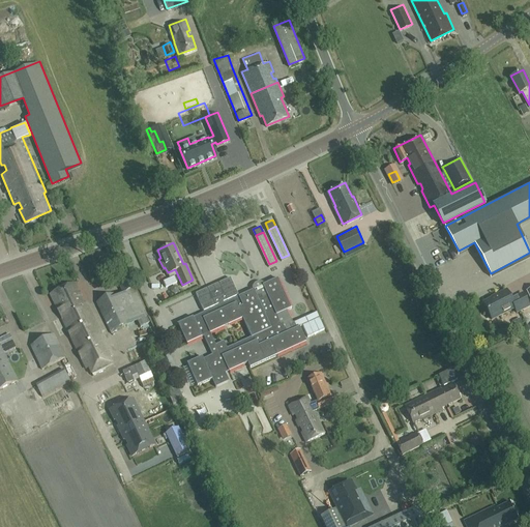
[(151,321),(134,286),(128,274),(117,280),(122,291),(116,294),(114,291),(96,299),(111,331),(138,319),(141,325),(151,321)]
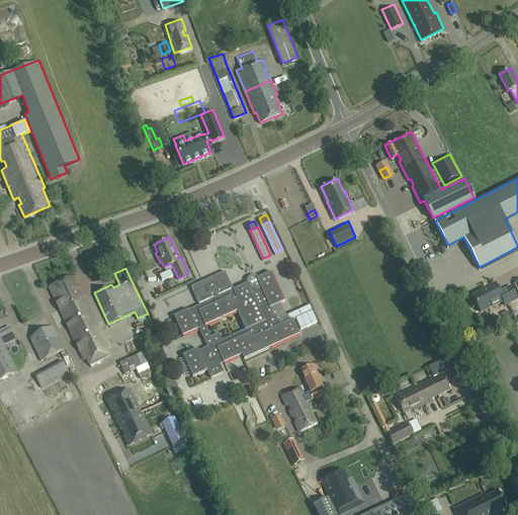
[(191,284),(199,303),(234,287),(225,268),(191,284)]
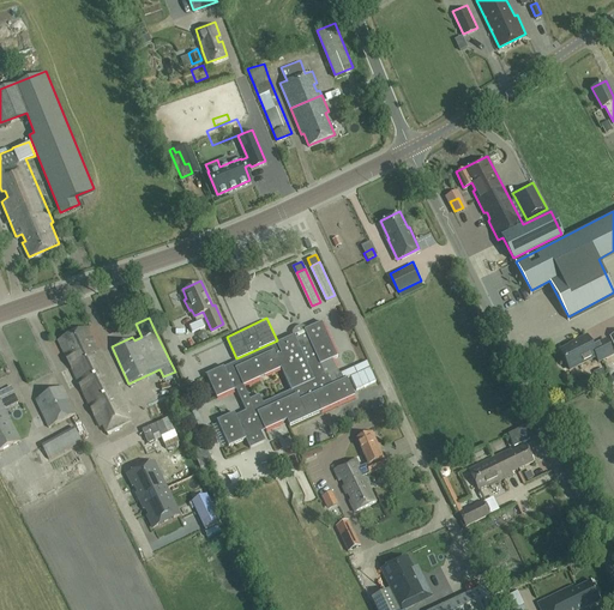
[(336,375),(339,373),(338,369),(332,356),(337,354),(321,320),(304,327),(305,331),(296,334),(295,332),(277,340),(236,358),(206,373),(216,396),(235,386),(245,408),(235,412),(234,410),(216,418),(228,444),(246,436),(250,445),(257,441),(265,438),(260,429),(264,427),(264,428),(286,418),(287,417),(289,423),(320,409),(355,393),(347,375),(338,380),(336,375)]
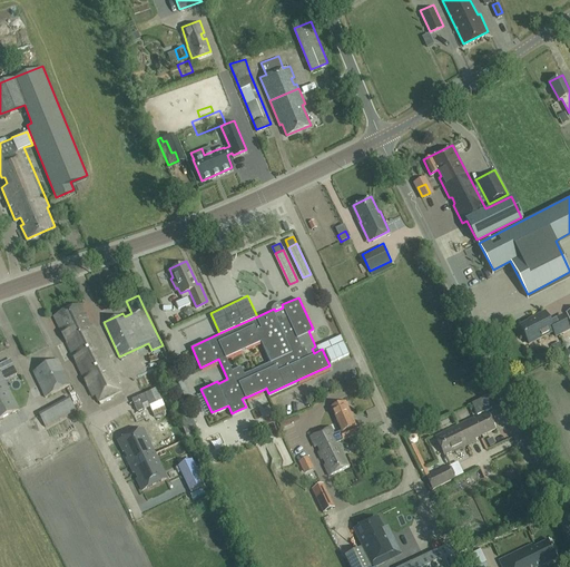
[(90,324),(79,302),(53,314),(92,394),(95,393),(98,400),(121,388),(118,382),(121,381),(94,323),(90,324)]
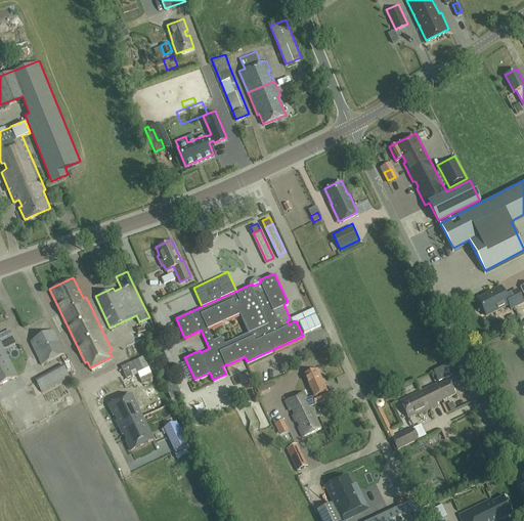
[(506,296),(499,285),(490,290),(490,291),(477,298),(485,313),(509,302),(511,306),(523,300),(516,288),(510,291),(511,293),(506,296)]
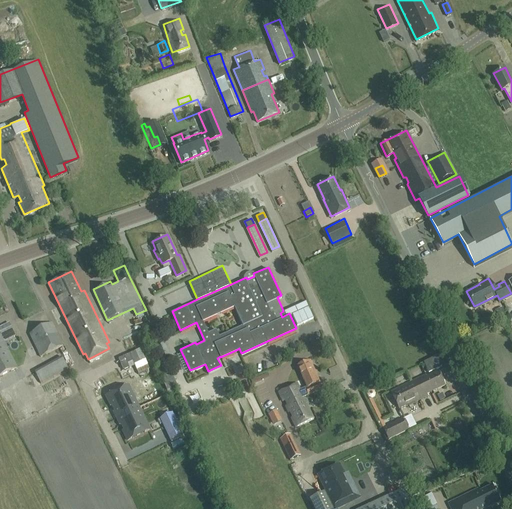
[(305,298),(282,308),(283,311),(280,313),(282,317),(289,313),(292,312),(297,323),(313,316),(305,298)]
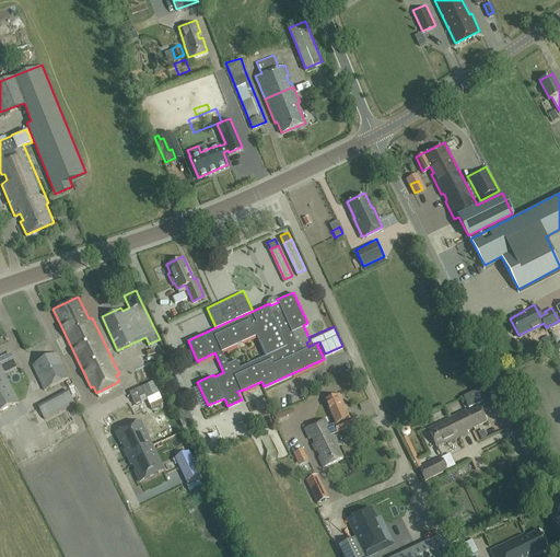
[(153,359),(164,355),(161,349),(151,354),(153,359)]
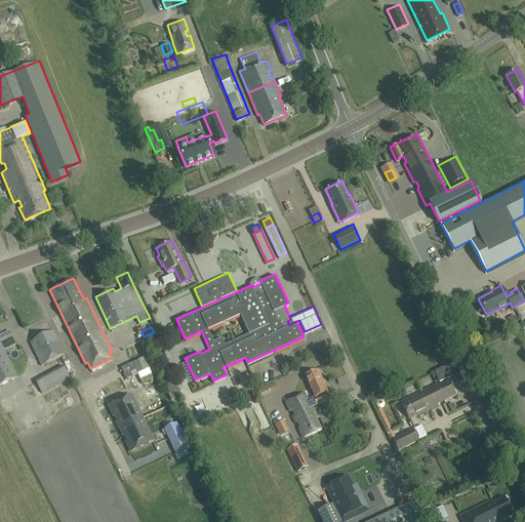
[(0,383),(17,375),(1,343),(13,336),(9,328),(0,332),(0,383)]
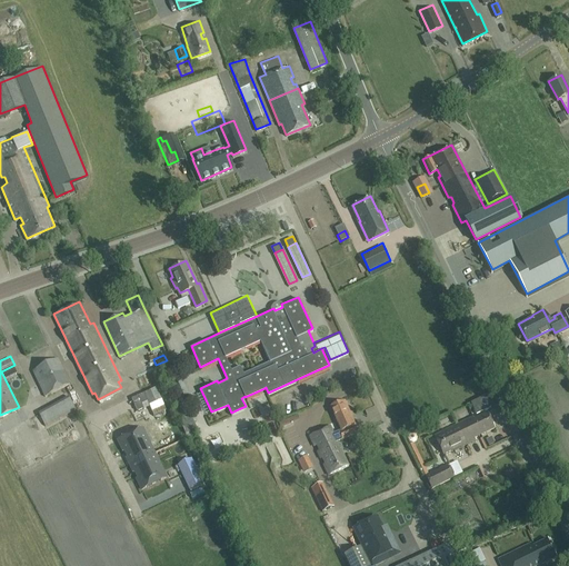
[(70,381),(58,356),(32,368),(45,394),(70,381)]
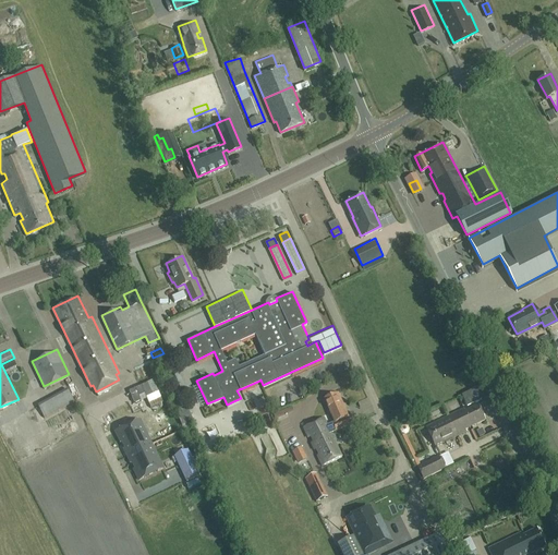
[(179,382),(171,385),(179,401),(185,398),(187,401),(192,399),(178,369),(173,371),(179,382)]
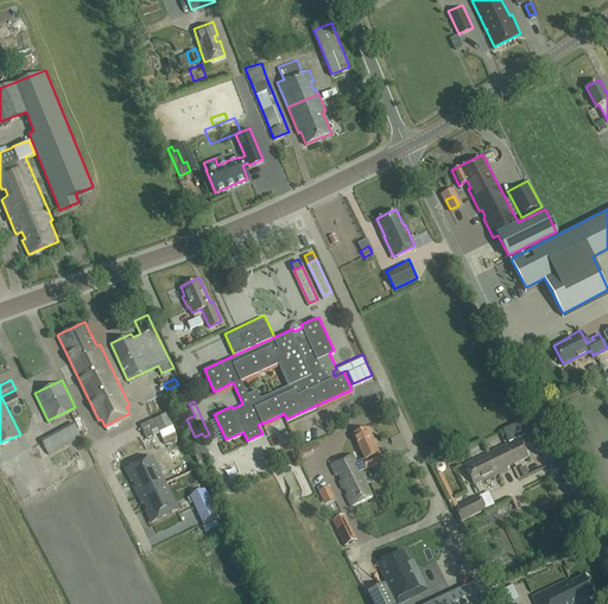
[(179,407),(184,419),(190,415),(185,405),(179,407)]
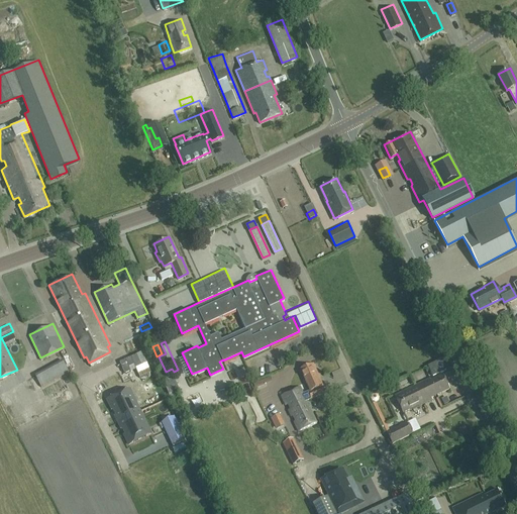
[(63,358),(35,373),(40,384),(69,369),(63,358)]
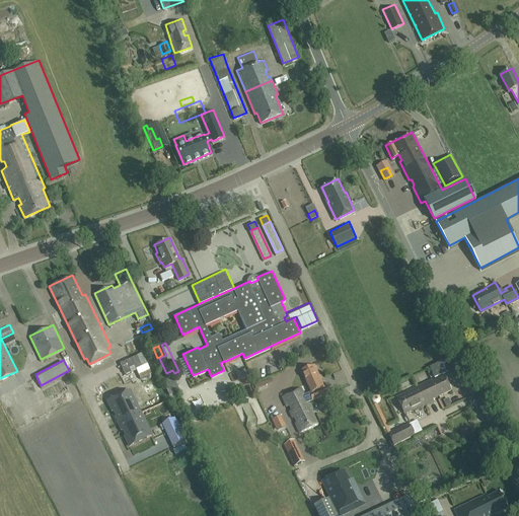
[(311,397),(326,391),(314,363),(301,368),(310,390),(308,391),(304,392),(300,386),(282,395),(287,404),(289,402),(292,408),(289,410),(292,416),(295,415),(297,420),(295,421),(300,431),(317,422),(307,400),(311,399),(312,398),(311,397)]
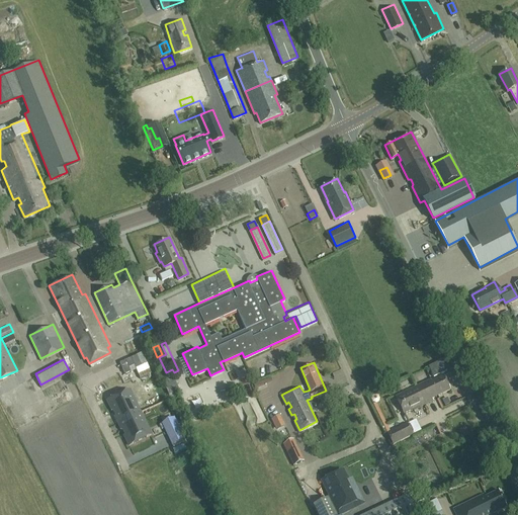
[(107,366),(111,373),(116,371),(112,364),(107,366)]
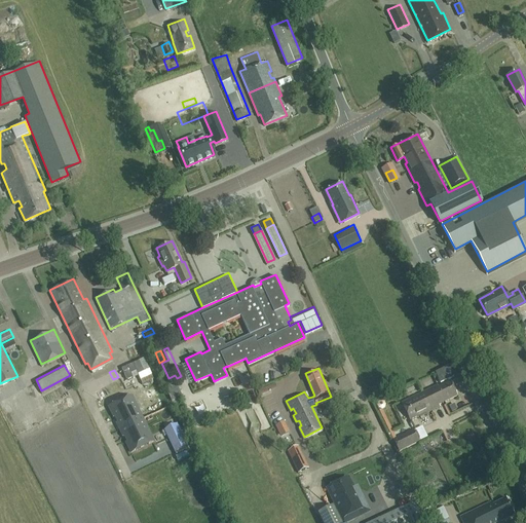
[(119,394),(125,391),(119,378),(113,380),(119,394)]
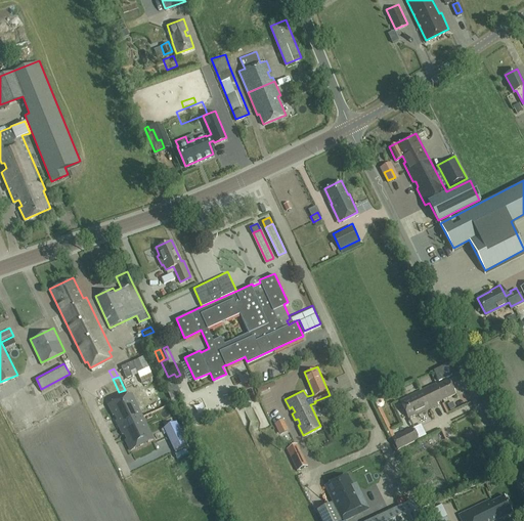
[(421,388),(429,406),(438,402),(437,400),(455,392),(448,378),(436,383),(435,381),(421,388)]
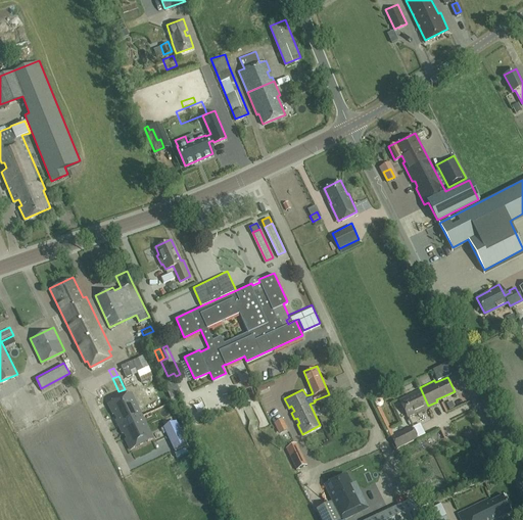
[(171,396),(181,391),(175,379),(164,384),(171,396)]
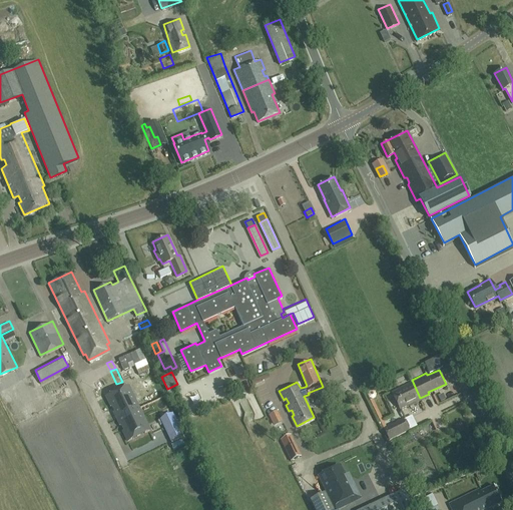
[(414,402),(420,398),(412,380),(391,390),(400,408),(410,403),(409,402),(412,400),(414,402)]
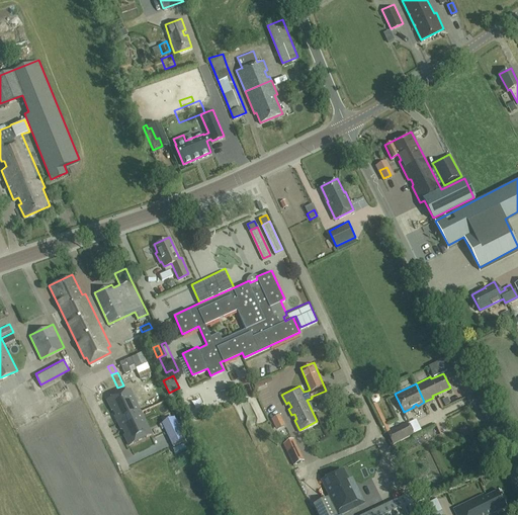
[(114,413),(117,421),(141,410),(130,389),(107,399),(112,409),(114,409),(116,412),(114,413)]
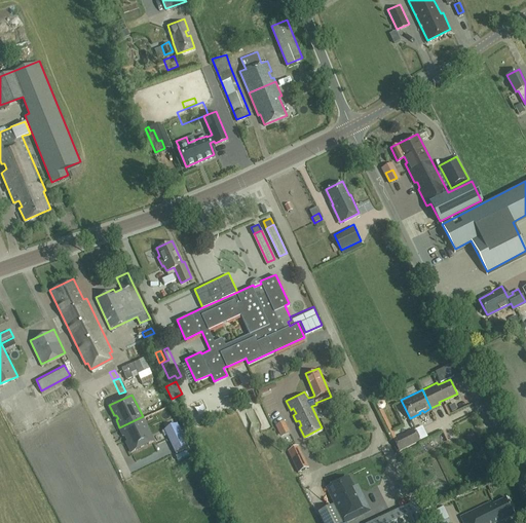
[(385,405),(385,402),(384,399),(381,397),(377,399),(376,402),(376,403),(377,406),(381,408),(383,406),(384,405),(385,405)]
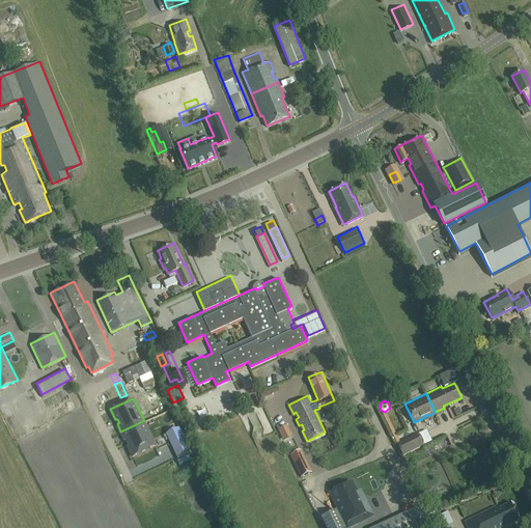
[(156,444),(144,420),(120,432),(124,439),(127,438),(129,443),(127,444),(133,455),(156,444)]
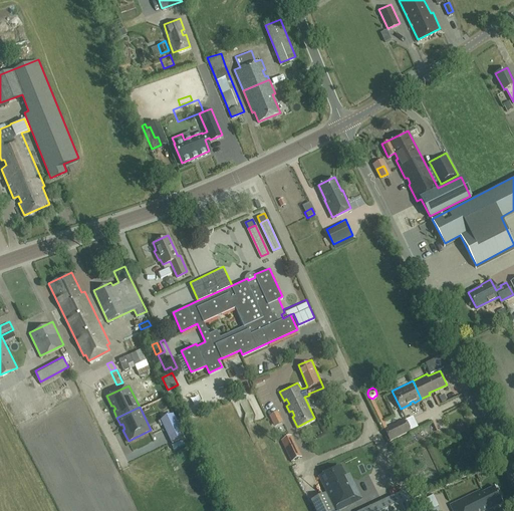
[(282,420),(277,411),(269,414),(274,424),(282,420)]
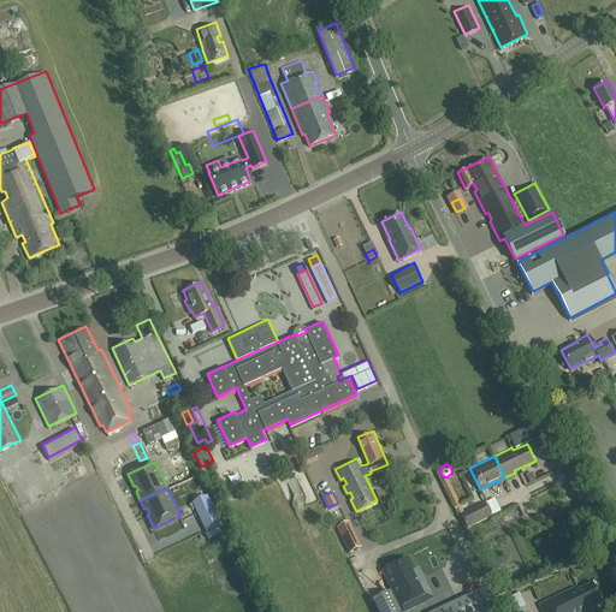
[(208,494),(194,500),(206,526),(219,520),(208,494)]
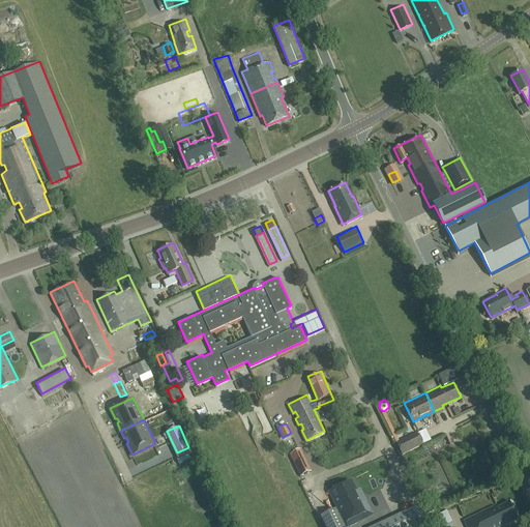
[(401,452),(421,442),(416,430),(395,440),(401,452)]
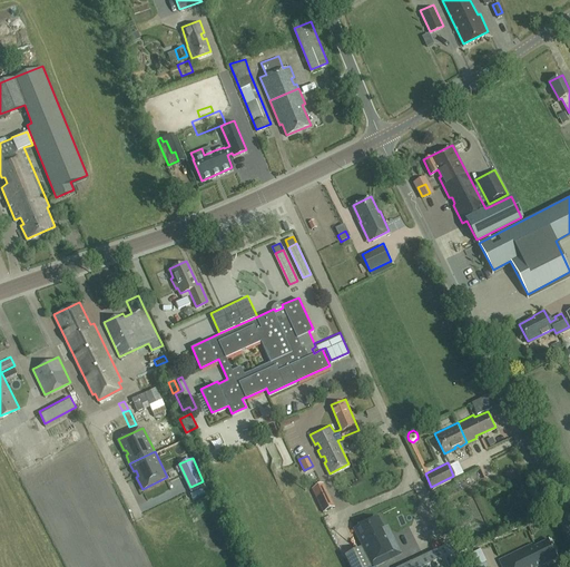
[(336,511),(333,506),(334,505),(323,480),(311,487),(322,511),(323,510),(326,516),(336,511)]
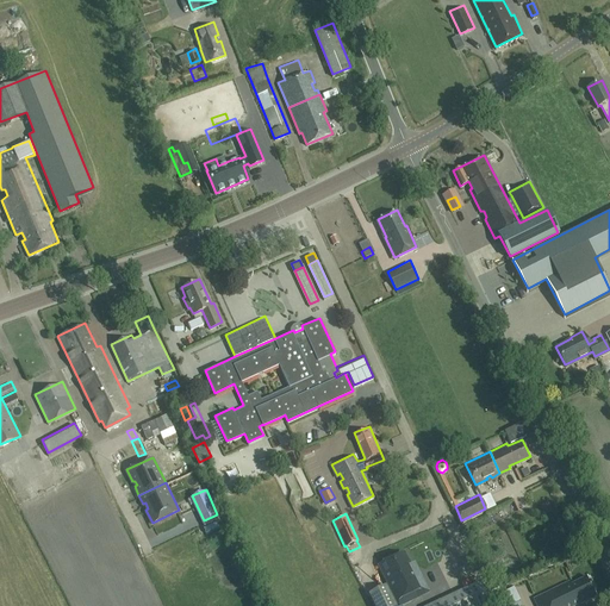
[(428,589),(421,575),(417,576),(410,563),(404,551),(379,563),(394,595),(397,599),(409,593),(411,598),(428,589)]
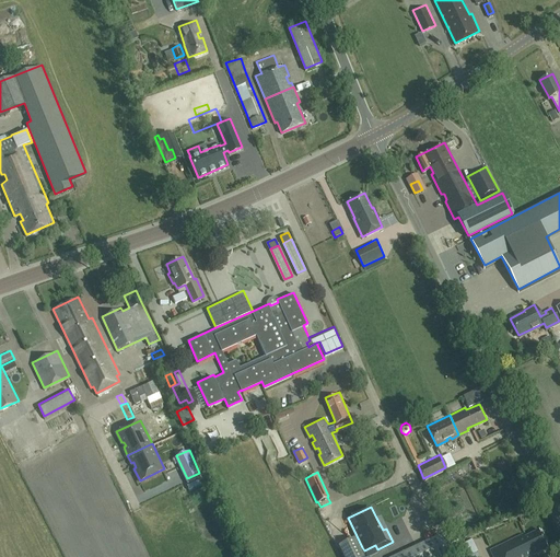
[(547,545),(538,528),(523,535),(522,532),(490,548),(494,556),(525,556),(547,545)]
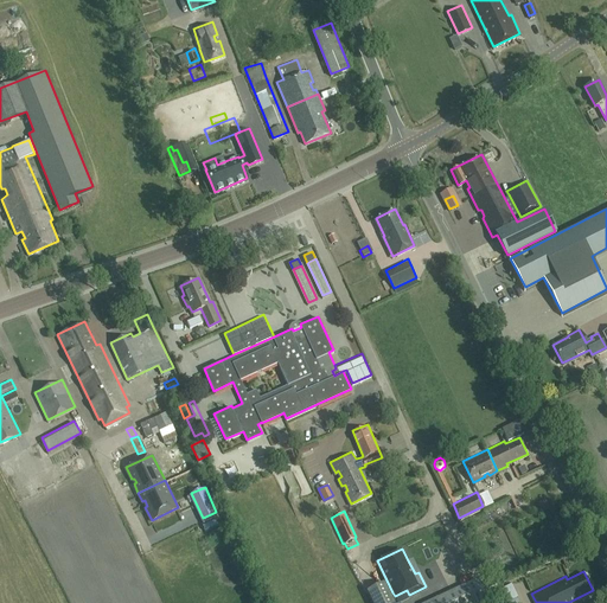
[(420,602),(479,602),(486,600),(475,577),(421,602),(420,602)]
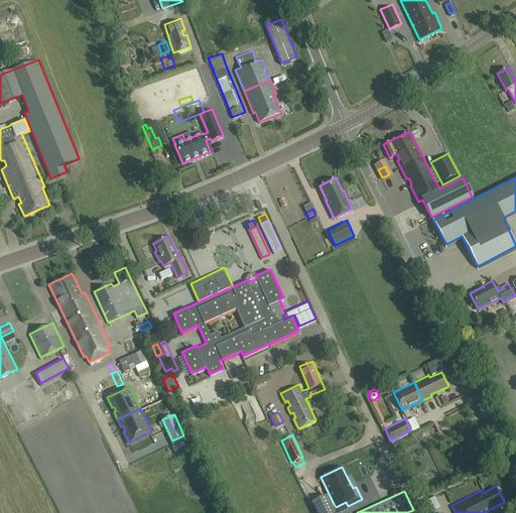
[(338,512),(335,512),(326,494),(311,501),(316,512),(340,512),(338,512)]
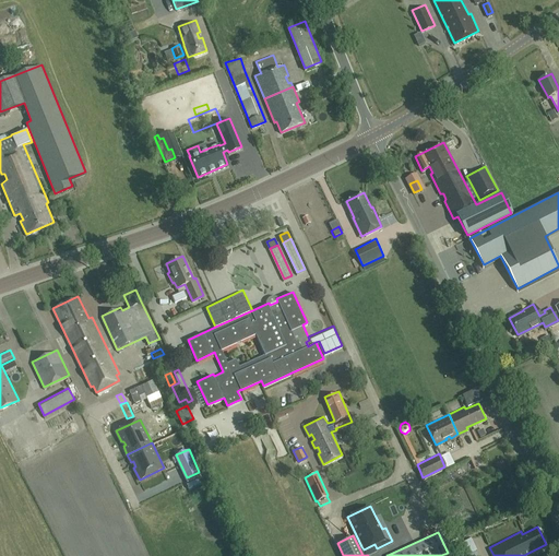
[(470,536),(456,543),(462,555),(476,548),(470,536)]
